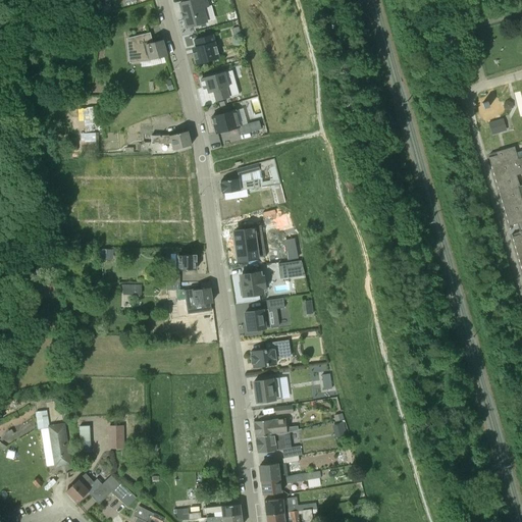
[(205,0),(192,0),(179,3),(183,13),(181,13),(184,19),(187,28),(206,22),(202,8),(207,7),(205,0)]
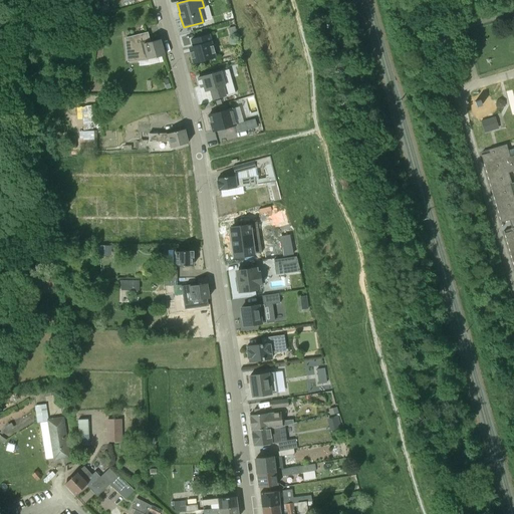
[(99,6),(100,8),(101,14),(108,12),(106,4),(99,6)]
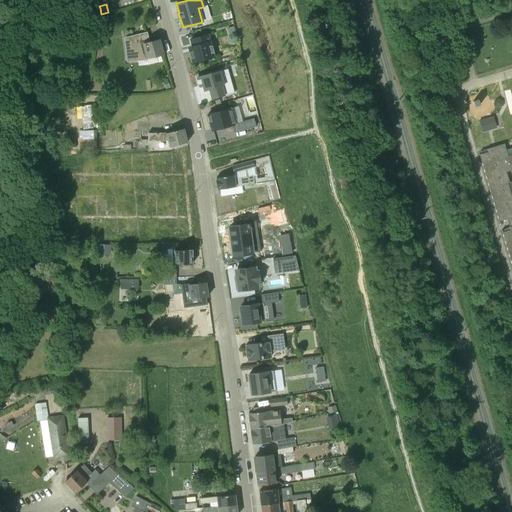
[(452,18),(432,24),(435,34),(455,28),(452,18)]
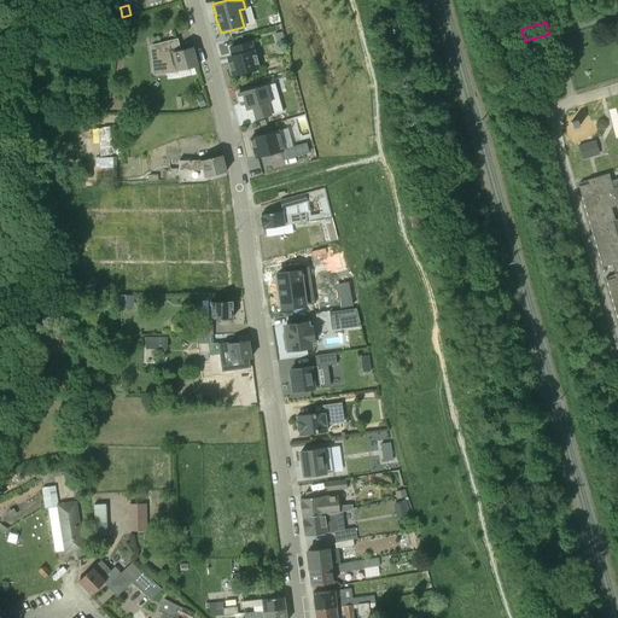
[(283,31),(274,34),(277,44),(285,41),(283,31)]
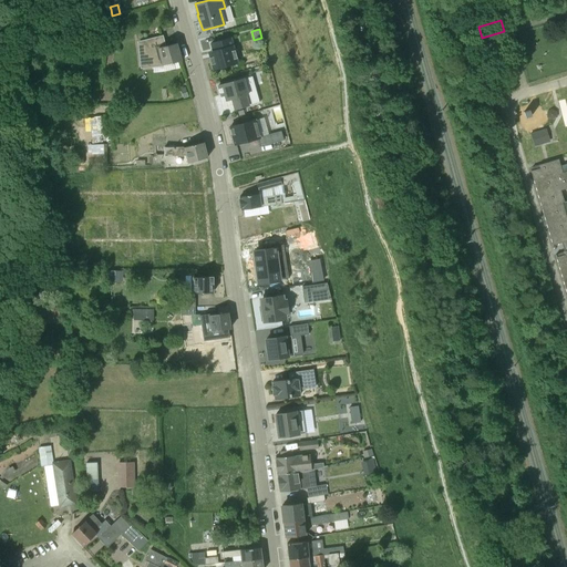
[(230,39),(210,43),(213,51),(208,52),(214,70),(237,63),(230,39)]
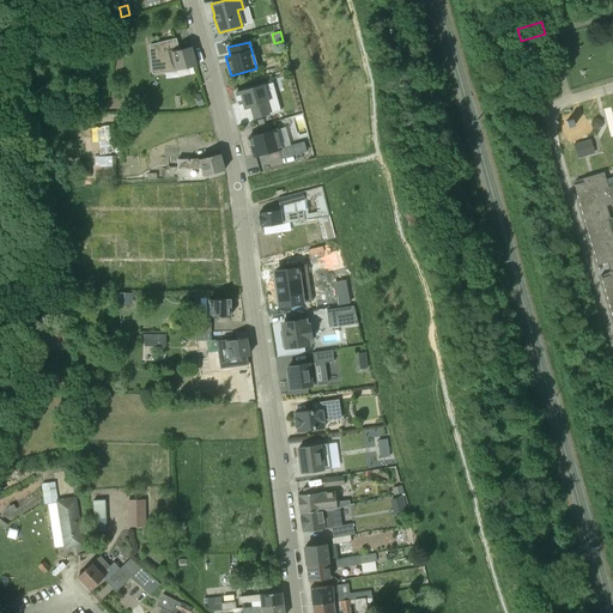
[(175,71),(175,72),(196,66),(192,47),(180,50),(171,53),(171,49),(151,50),(151,60),(162,59),(163,64),(162,64),(163,72),(175,71)]
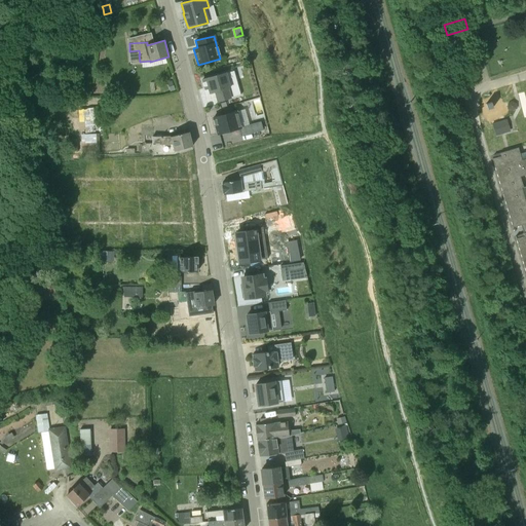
[(234,71),(202,80),(204,89),(209,88),(210,94),(215,92),(218,102),(240,96),(234,71)]
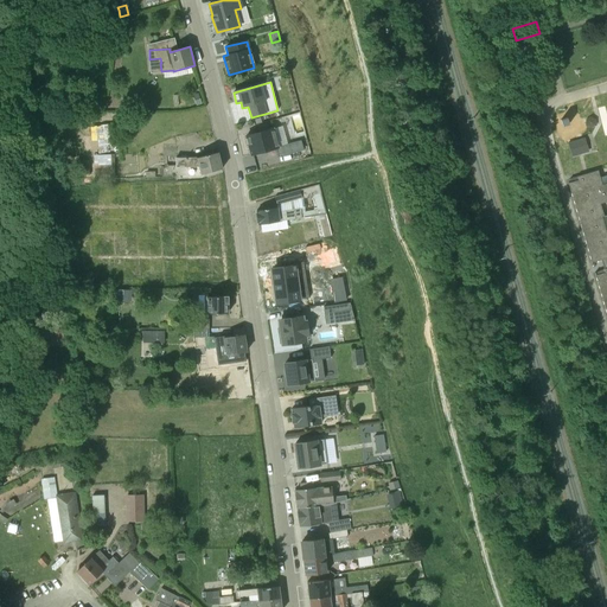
[(260,131),(274,128),(273,121),(259,123),(260,131)]
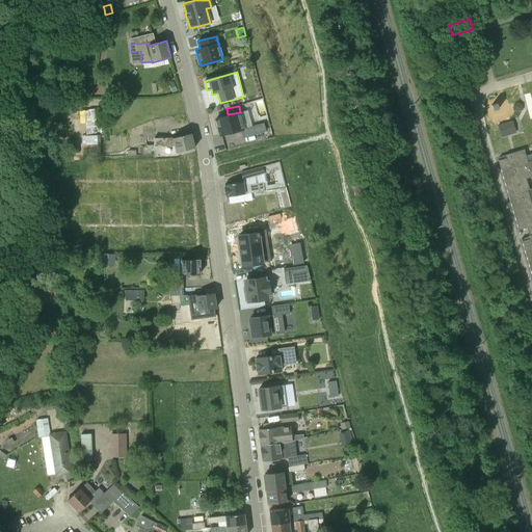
[(239,113),(215,120),(219,136),(242,130),(244,130),(243,129),(239,113)]
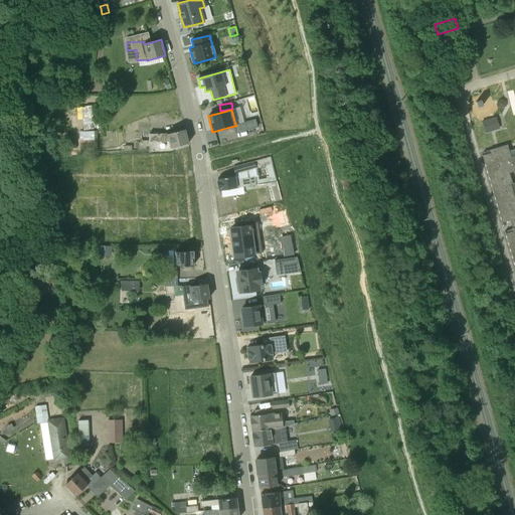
[(487,132),(502,129),(499,116),(485,120),(487,132)]
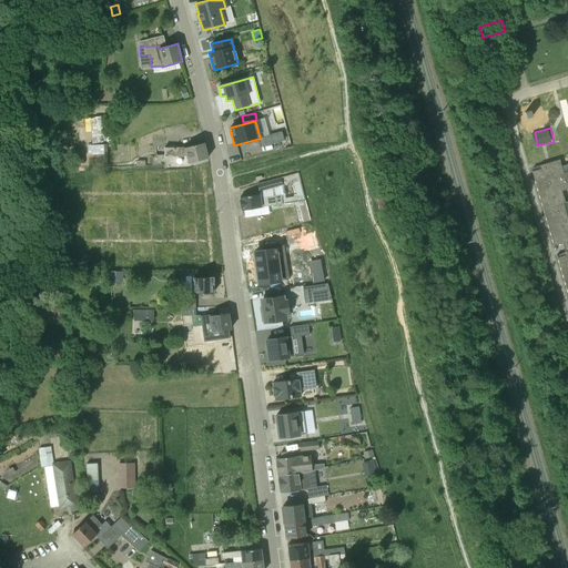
[(88,145),(88,166),(108,166),(107,148),(112,148),(111,129),(92,129),(92,145),(88,145)]
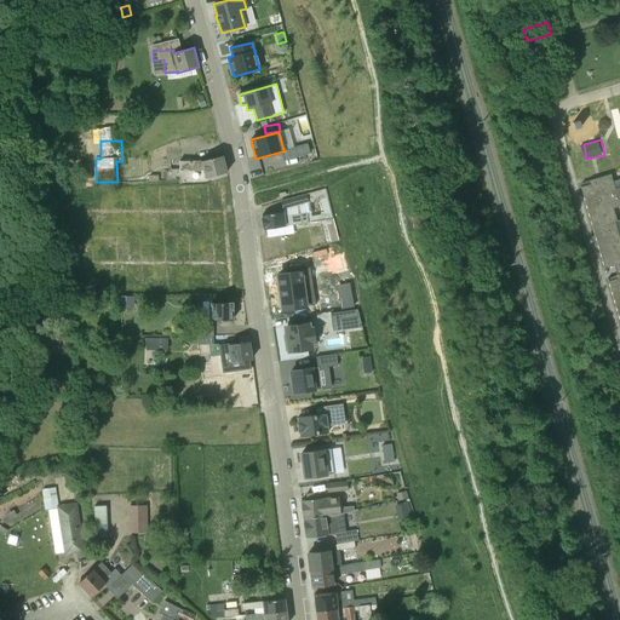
[(308,144),(283,150),(285,151),(282,151),(285,161),(310,154),(308,144)]
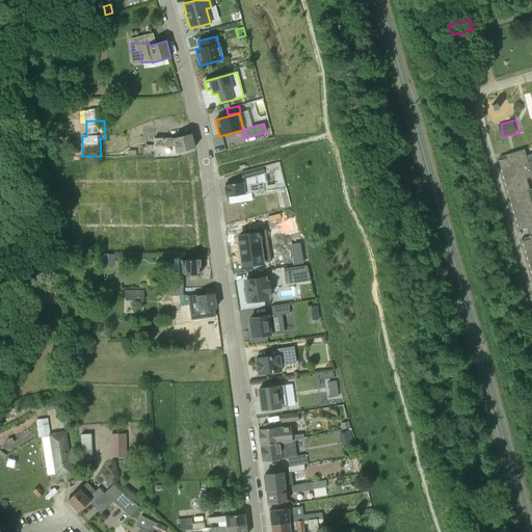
[(174,147),(176,153),(194,149),(191,134),(173,138),(154,138),(154,147),(163,147),(174,147)]
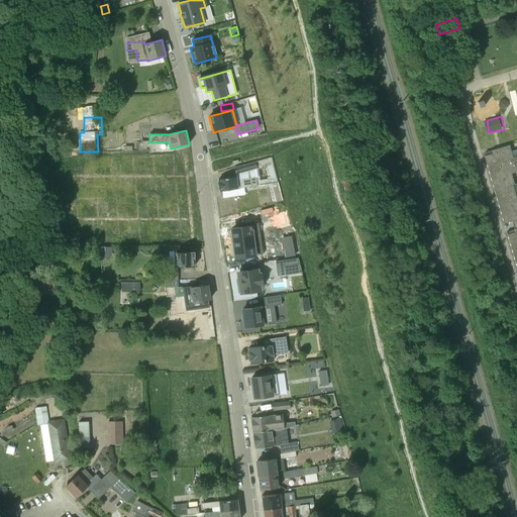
[(516,183),(514,184),(511,174),(516,172),(516,156),(512,158),(509,145),(491,150),(492,153),(484,156),(504,223),(512,221),(514,229),(506,232),(516,269),(516,183)]
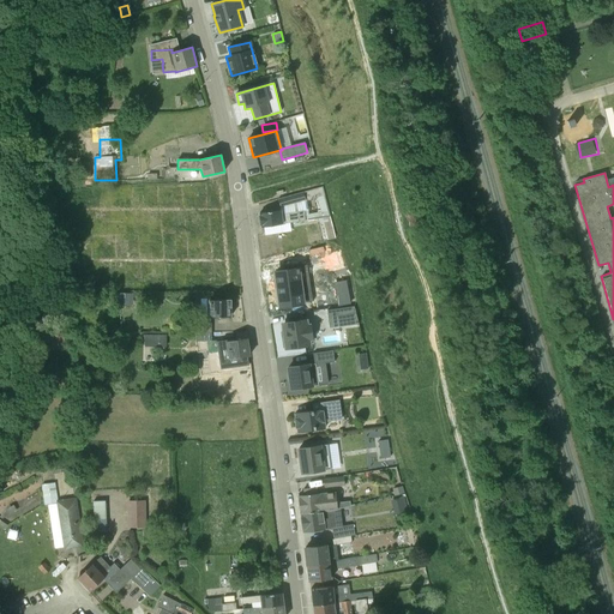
[(262,227),(283,224),(305,221),(302,202),(325,196),(323,187),(278,199),(281,210),(259,214),(262,227)]
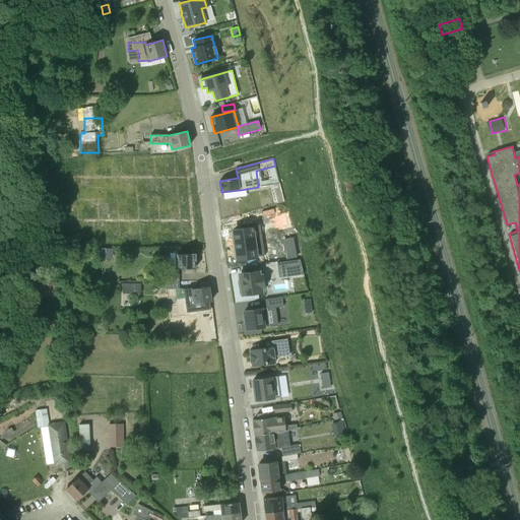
[(277,203),(284,202),(280,187),(274,189),(277,203)]
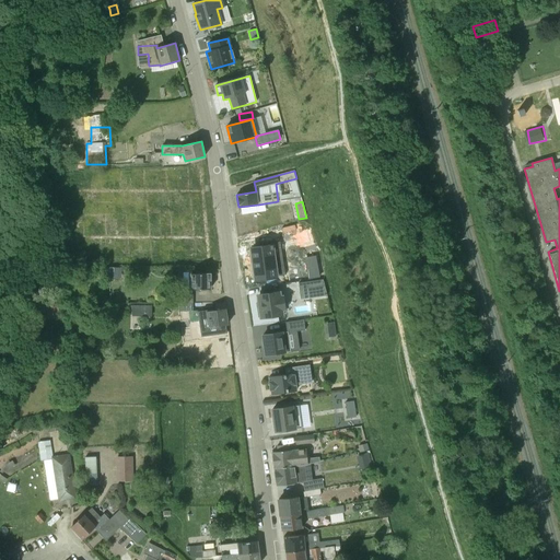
[(275,267),(272,249),(272,247),(260,248),(251,249),(255,280),(277,277),(277,276),(283,276),(281,267),(276,267),(275,267)]
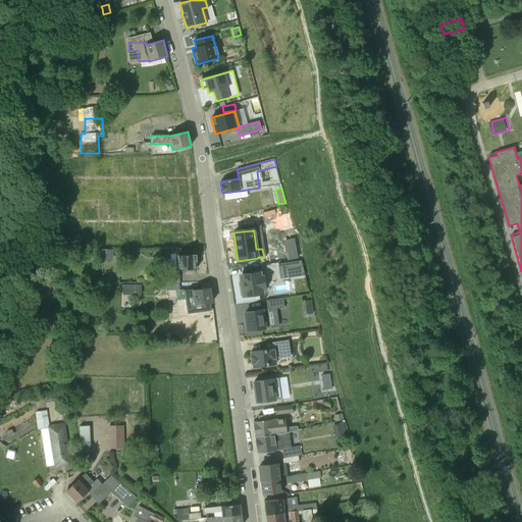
[(113,250),(100,249),(99,259),(112,260),(113,250)]
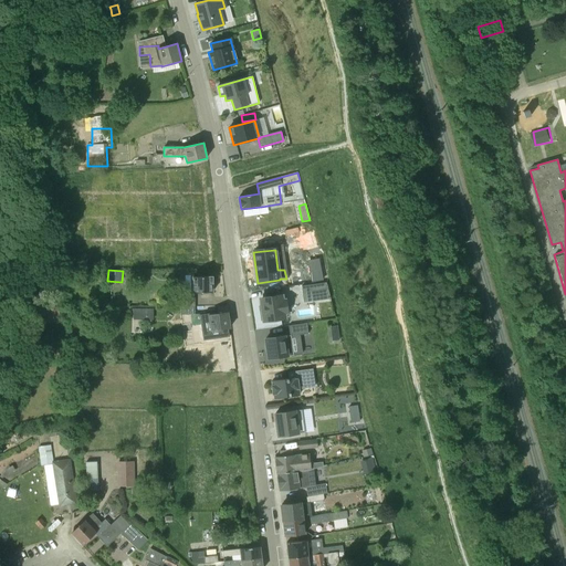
[(312,281),(323,279),(321,270),(311,272),(312,281)]
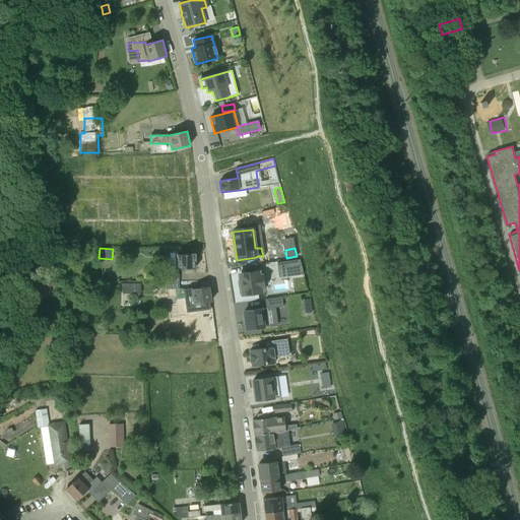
[(177,260),(177,268),(195,268),(195,254),(178,254),(178,251),(166,251),(166,260),(177,260)]
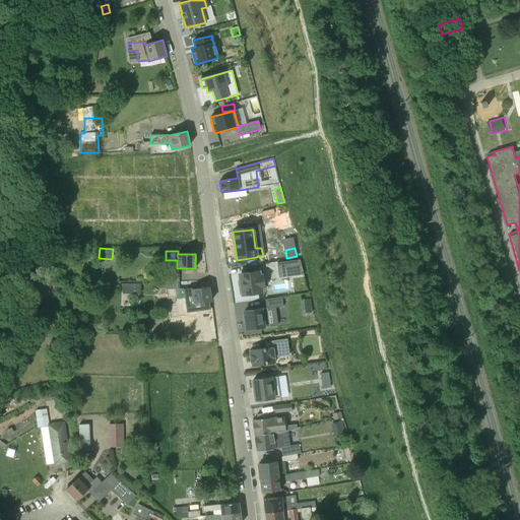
[(304,274),(301,265),(285,267),(286,276),(304,274)]
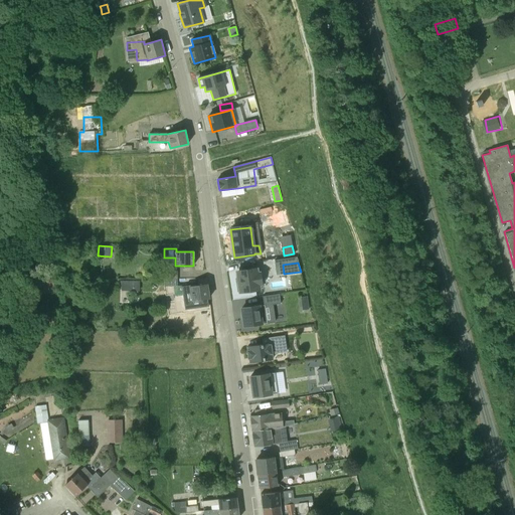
[(258,269),(238,272),(236,272),(239,293),(260,290),(260,286),(263,286),(261,273),(258,273),(258,269)]
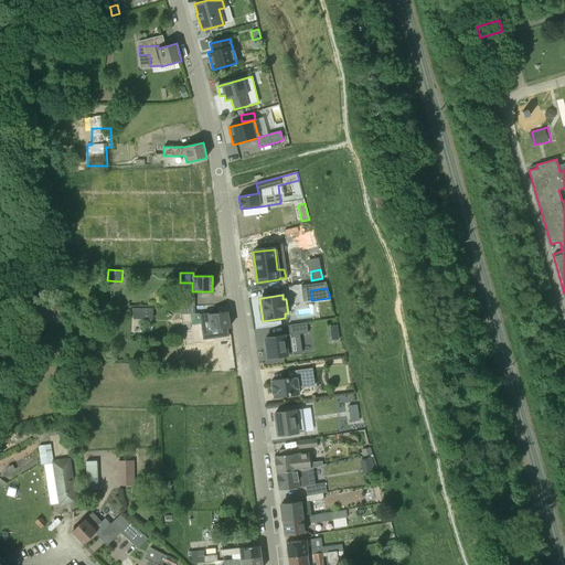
[(141,319),(141,308),(134,308),(130,308),(130,318),(134,318),(134,319),(141,319)]
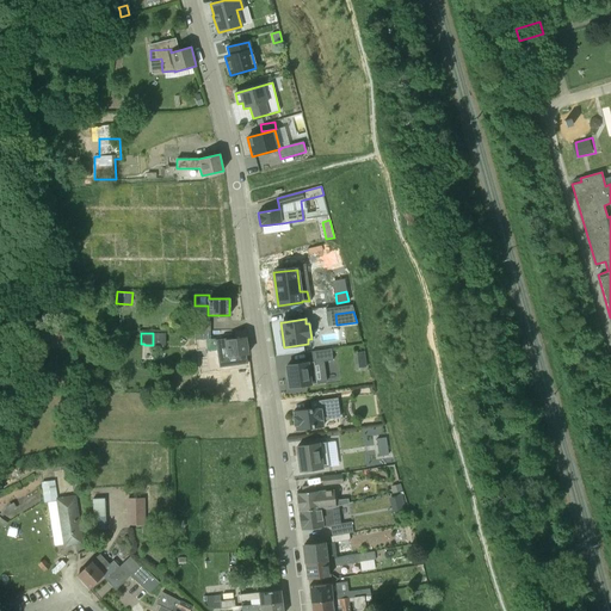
[(217,346),(220,358),(248,353),(246,338),(234,339),(224,340),(224,339),(215,339),(216,346),(217,346)]
